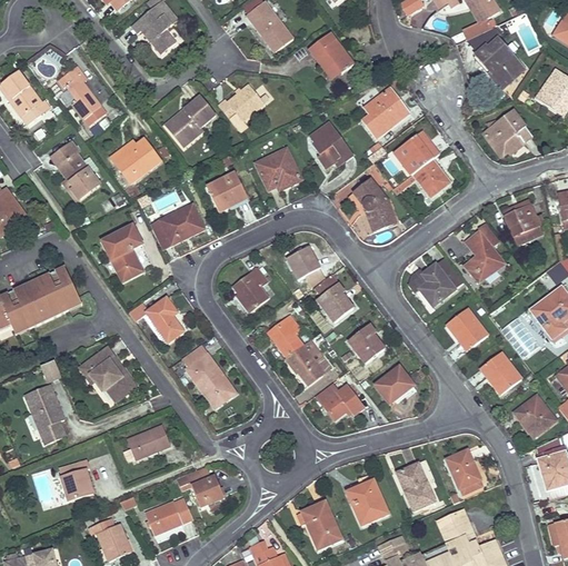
[(161,0),(130,25),(137,32),(140,29),(143,27),(147,30),(143,33),(160,53),(176,40),(166,28),(178,18),(163,0),(161,0)]
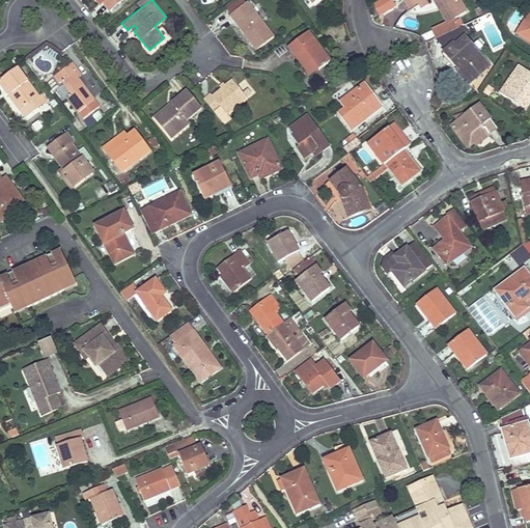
[(245,0),(228,12),(255,48),(273,34),(247,0),(245,0)]
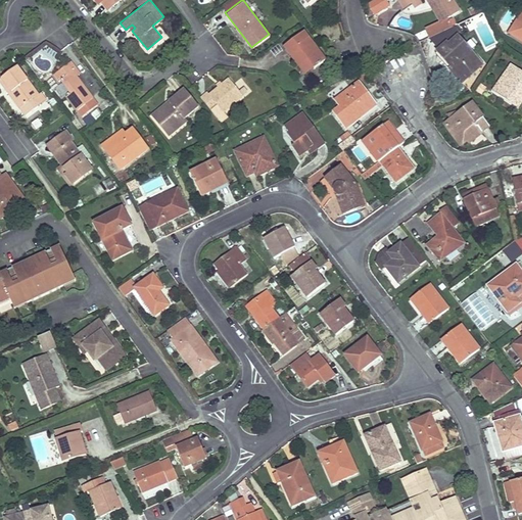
[(374,13),(389,3),(386,0),(370,0),(367,2),(374,13)]
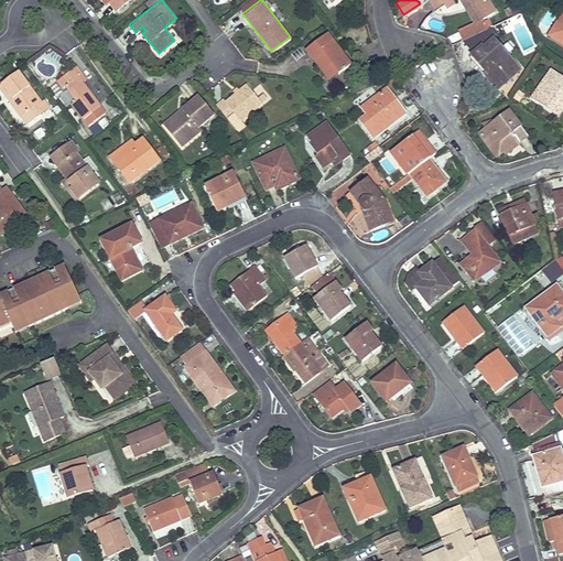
[(494,10),(487,0),(443,0),(444,1),(445,0),(461,0),(463,2),(467,0),(478,19),(494,10)]
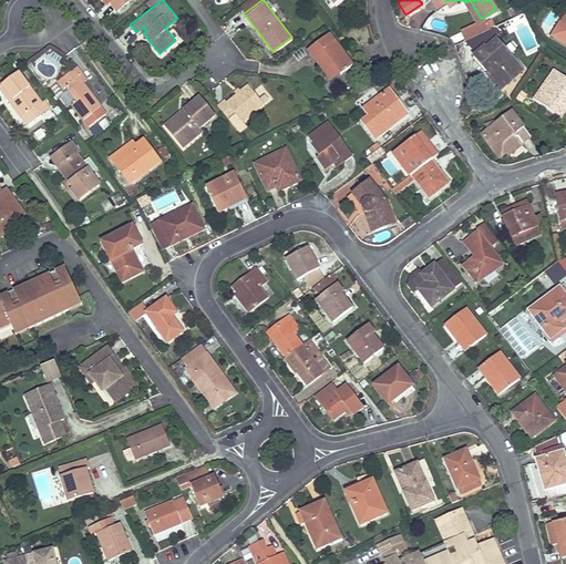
[(476,22),(481,19),(470,0),(465,2),(476,22)]
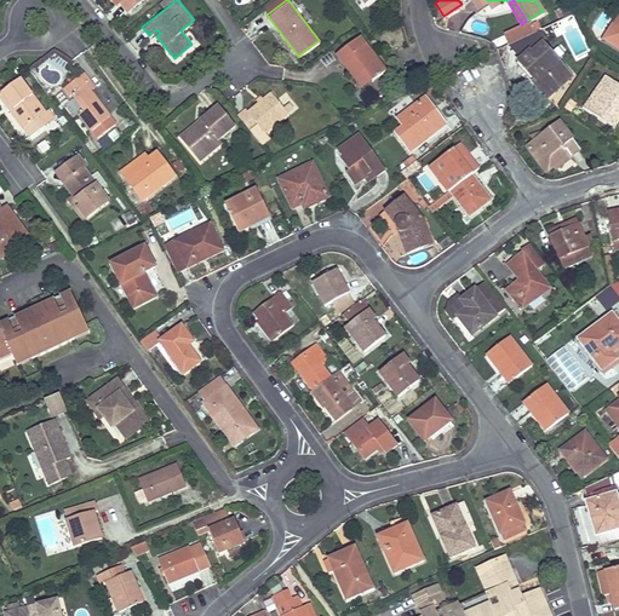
[(618,12),(602,36),(618,46),(618,12)]
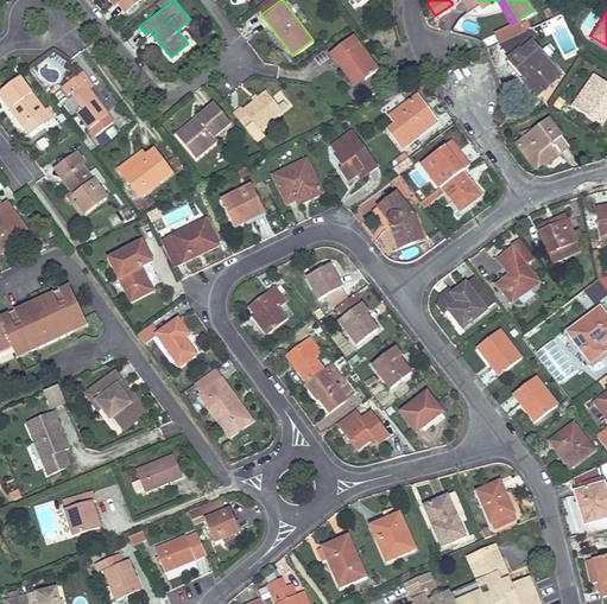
[(498,40),(511,33),(507,25),(494,32),(498,40)]
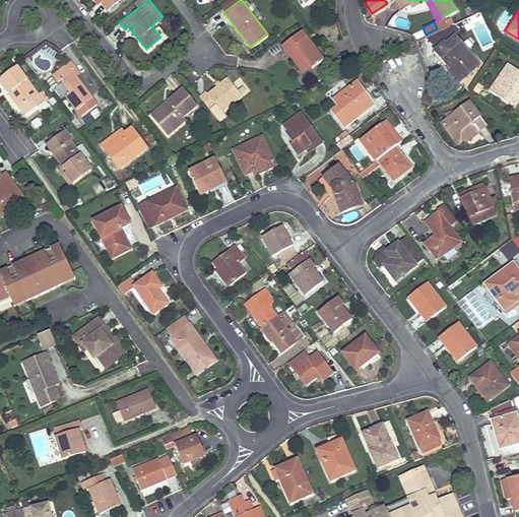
[(425,35),(437,47),(434,50),(448,65),(446,67),(457,80),(478,62),(453,33),(458,27),(453,21),(437,28),(426,35),(425,35)]
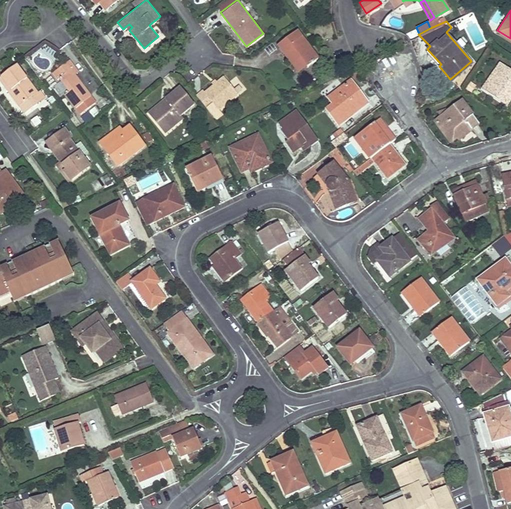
[(296,29),(277,43),(293,64),(301,58),(307,65),(317,57),(296,29)]
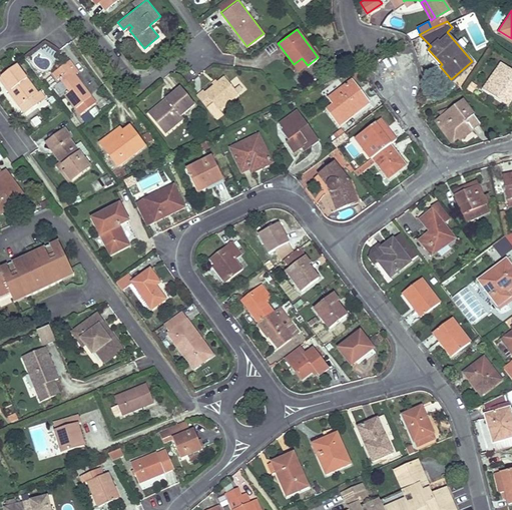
[(62,73),(58,76),(68,89),(64,92),(79,112),(94,101),(70,68),(73,66),(68,58),(61,64),(58,61),(55,64),(57,67),(62,73)]
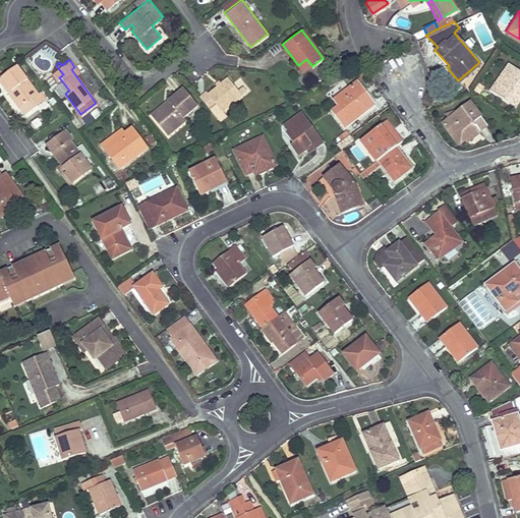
[(306,59),(298,65),(303,72),(312,66),(306,59)]
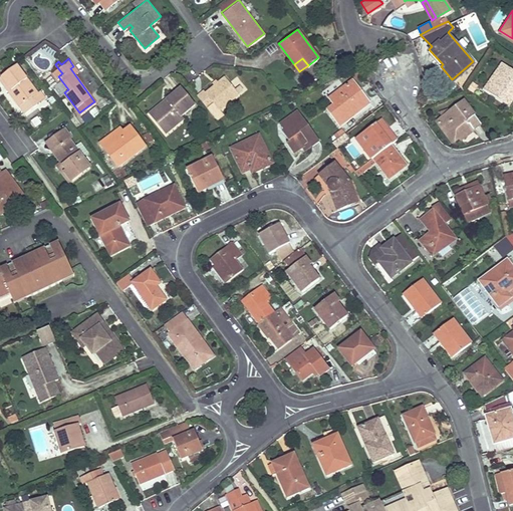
[(16,62),(0,74),(0,79),(24,111),(36,102),(31,94),(36,90),(16,62)]
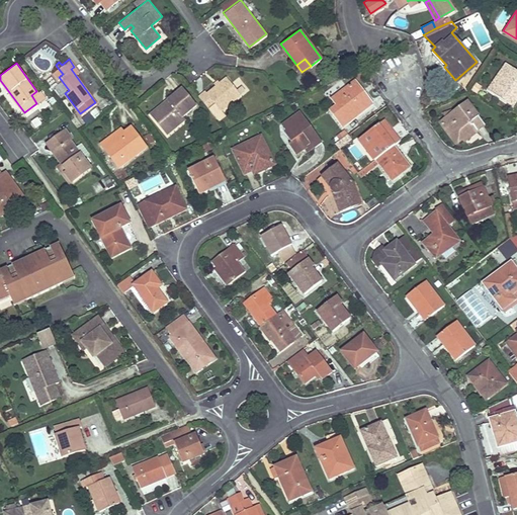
[(488,87),(508,101),(516,88),(516,71),(505,63),(488,87)]
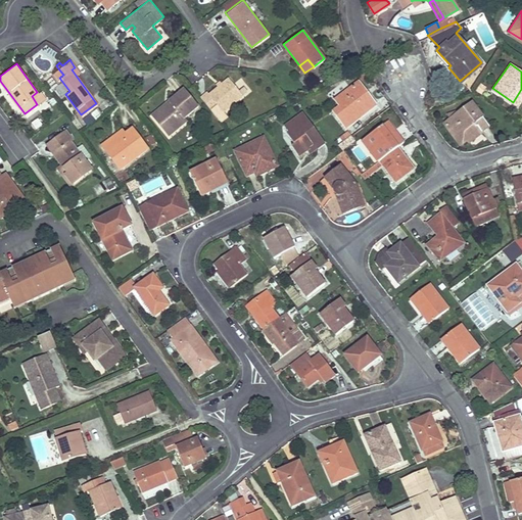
[(77,75),(93,94),(101,87),(84,67),(77,75)]
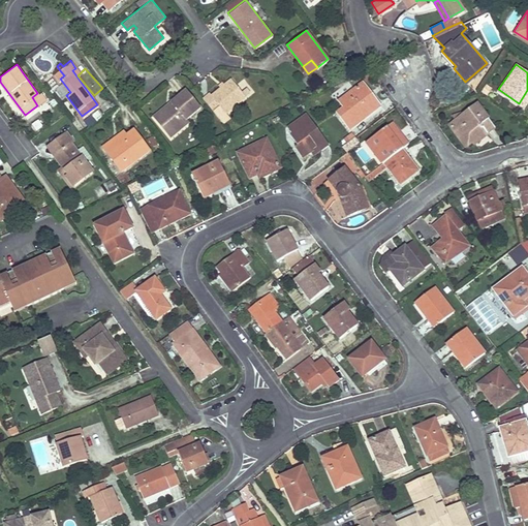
[(230,78),(211,94),(209,92),(202,97),(213,110),(219,104),(224,111),(244,94),(230,78)]
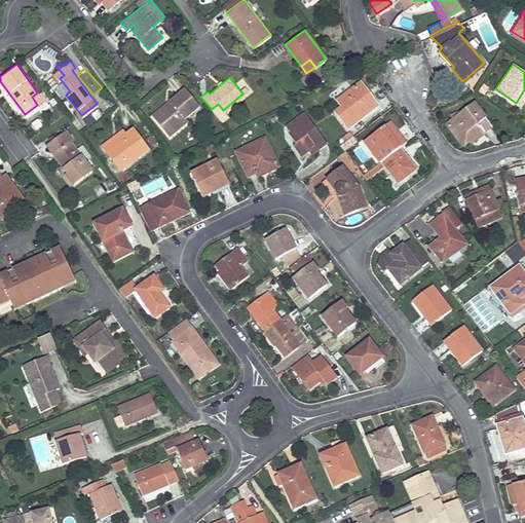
[(360,81),(336,99),(341,106),(335,111),(346,126),(353,120),(352,118),(364,109),(366,111),(376,104),(366,91),(367,90),(360,81)]
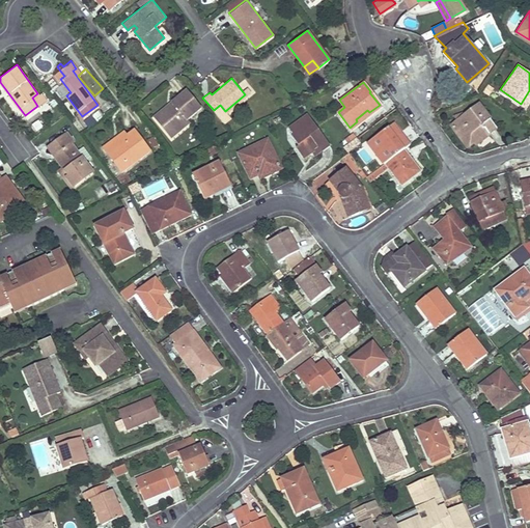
[(173,104),(156,118),(166,131),(177,121),(182,127),(189,121),(186,117),(200,106),(186,88),(171,100),(173,104)]
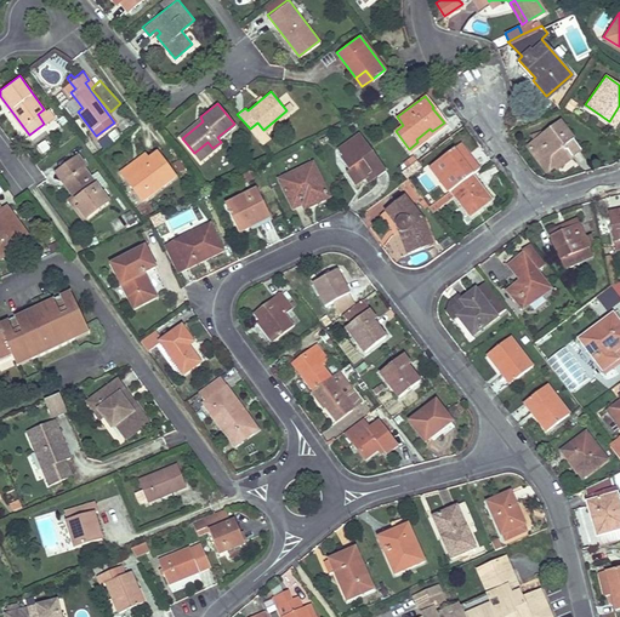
[(613,125),(619,114),(619,106),(609,121),(613,125)]
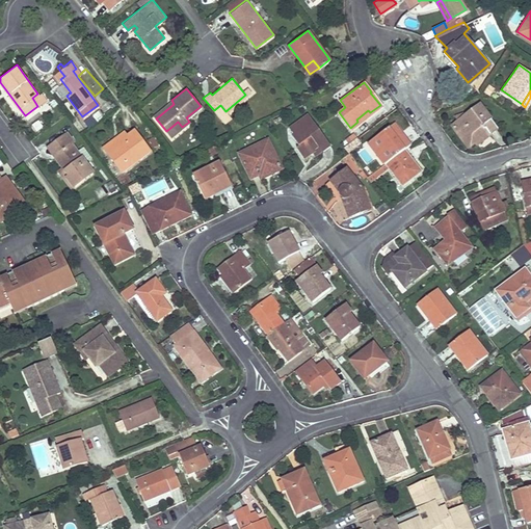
[(37,94),(32,98),(37,106),(46,100),(40,91),(37,94)]
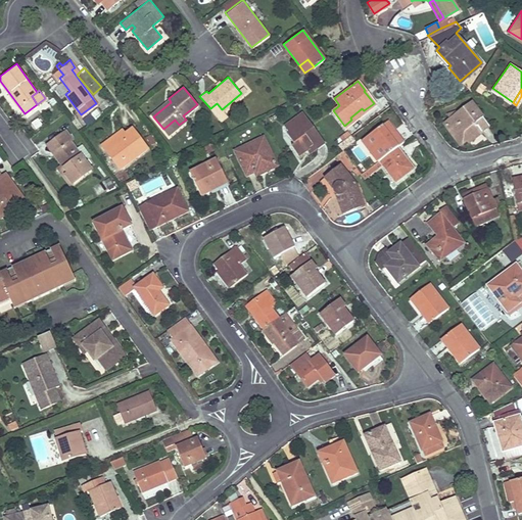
[(169,98),(151,113),(153,116),(171,102),(169,98)]
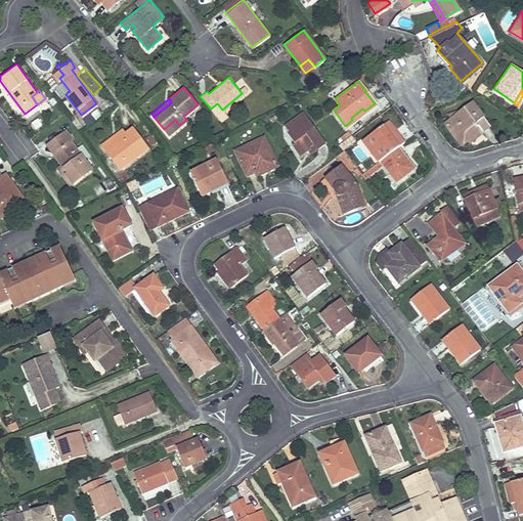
[(487,122),(482,116),(472,100),(458,112),(459,113),(452,118),(448,121),(463,140),(470,135),(479,127),(487,122)]
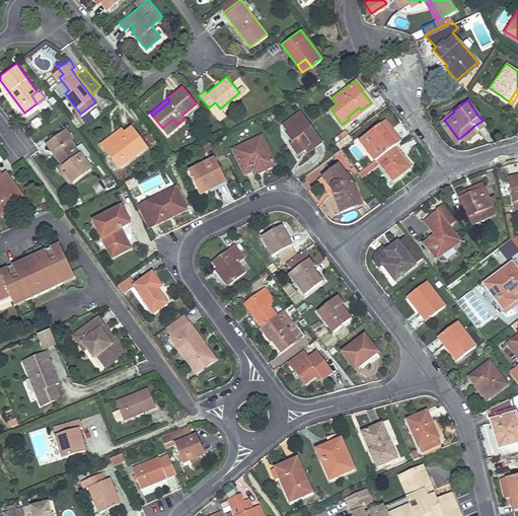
[(454,112),(453,111),(451,107),(443,111),(448,117),(454,112)]
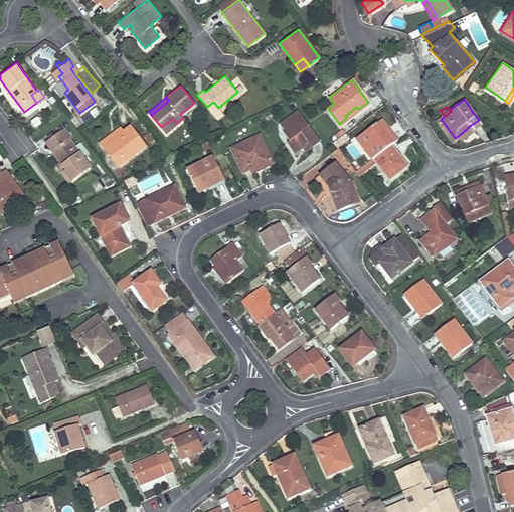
[(298,110),(280,123),(284,129),(282,130),(289,140),(286,143),(293,152),(303,145),(307,142),(309,145),(319,139),(298,110)]
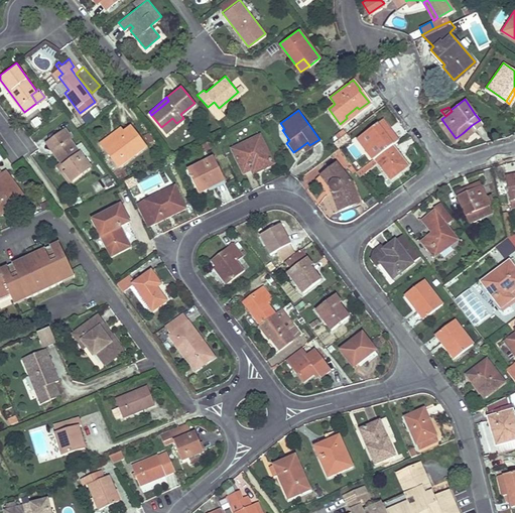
[(165,132),(176,123),(172,118),(161,127),(165,132)]
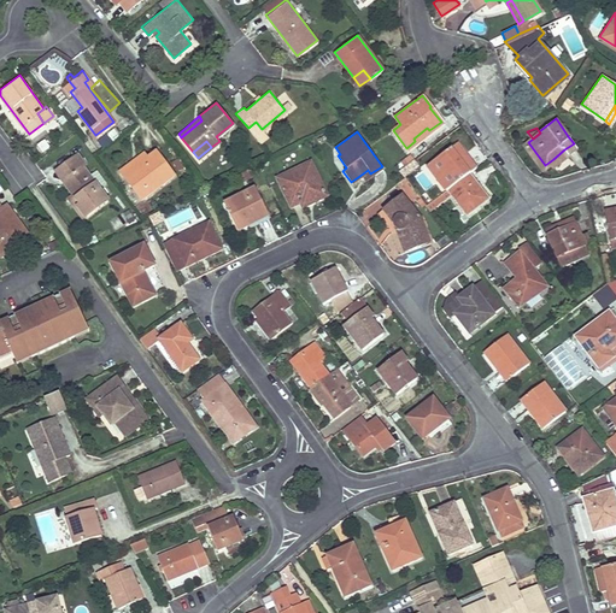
[(426,164),(445,188),(446,188),(468,171),(475,166),(456,141),(426,164)]
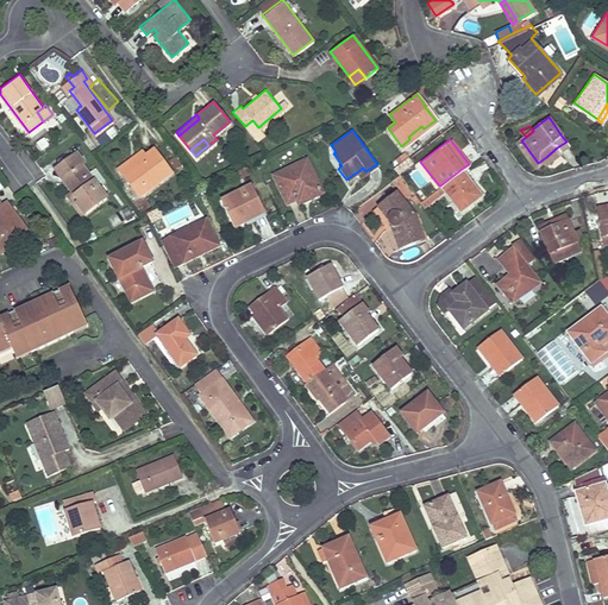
[(538,163),(521,140),(519,143),(534,165),(538,163)]
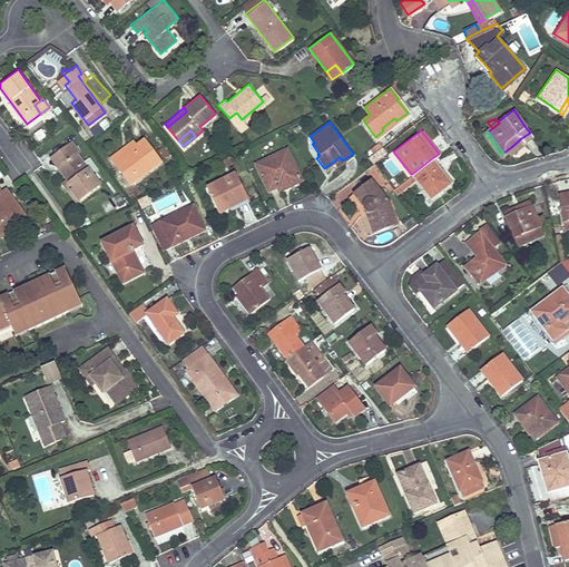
[(532,135),(530,133),(521,138),(523,142),(532,135)]
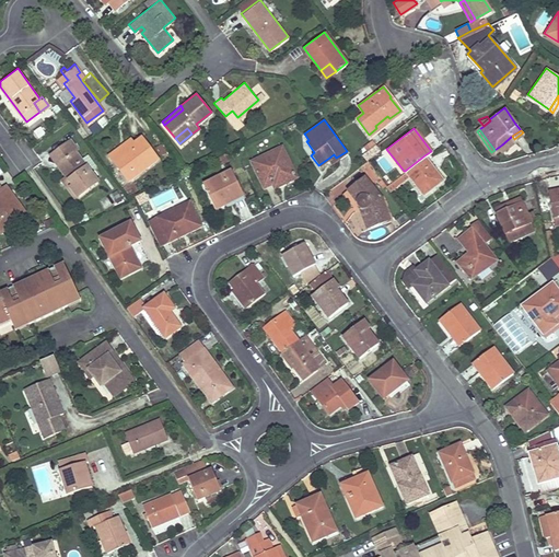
[(134,141),(112,158),(128,180),(158,158),(141,136),(134,141)]
